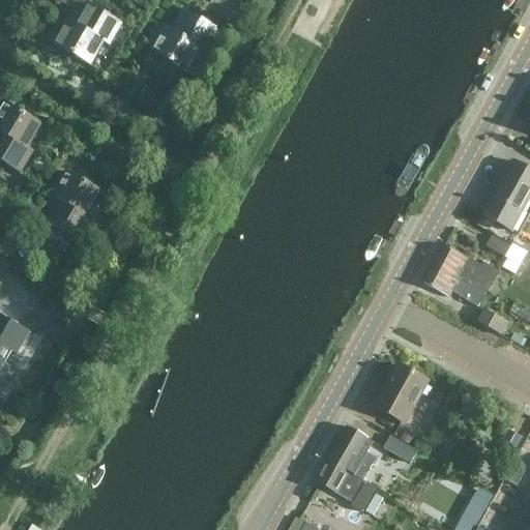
[(240,0),(211,0),(206,10),(239,28),(252,6),(240,0)]
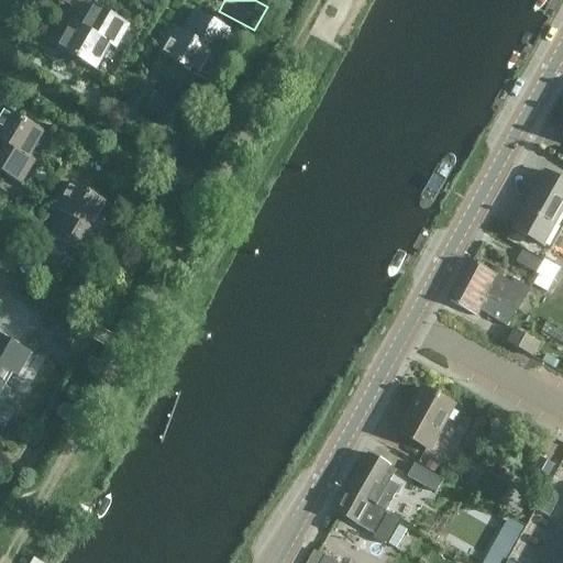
[(116,48),(129,25),(91,3),(79,25),(72,22),(57,47),(96,70),(110,45),(116,48)]
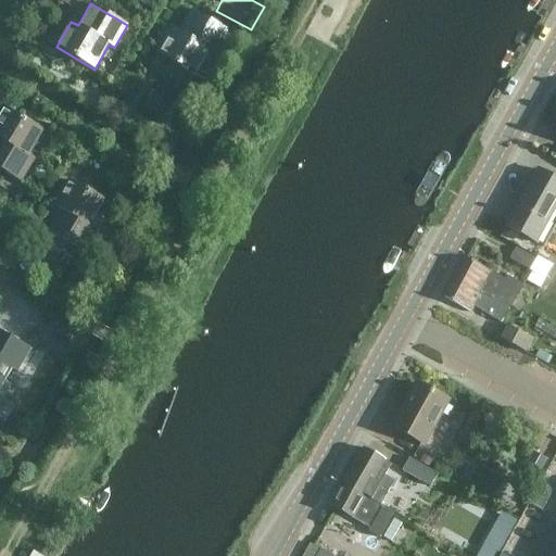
[(215,54),(219,48),(222,49),(226,49),(229,47),(231,43),(231,38),(229,35),(228,34),(229,32),(192,10),(179,32),(173,28),(158,54),(196,76),(210,51),(215,54)]
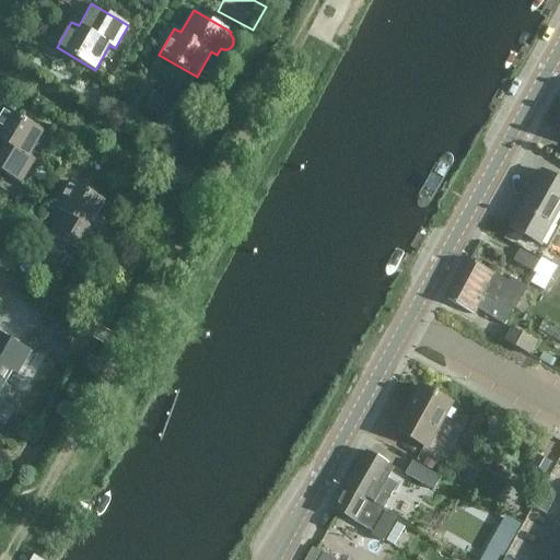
[(0,170),(21,183),(34,160),(28,156),(43,131),(6,109),(0,117),(0,170)]
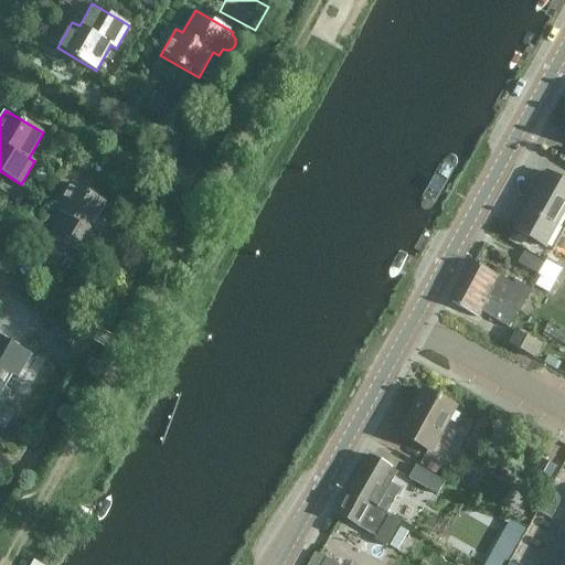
[(564,182),(545,172),(513,230),(552,251),(564,227),(564,182)]
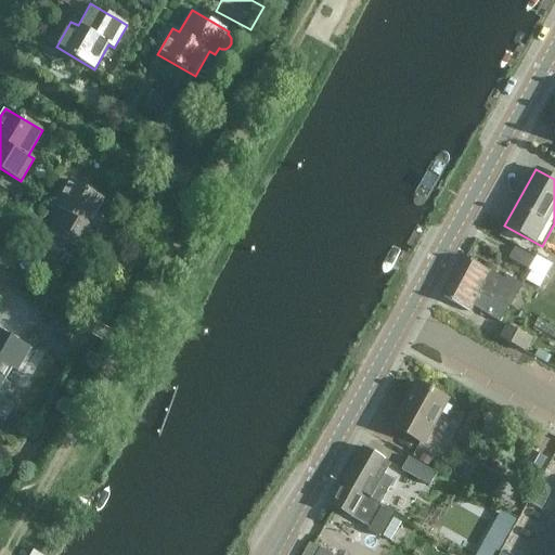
[(48,231),(85,253),(98,229),(92,226),(106,202),(68,180),(53,206),(61,209),(48,231)]
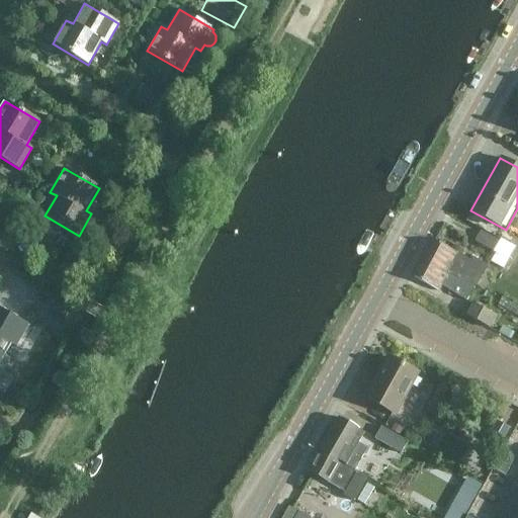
[(473,242),(493,252),(508,261),(516,247),(500,238),(499,241),(480,231),(473,242)]
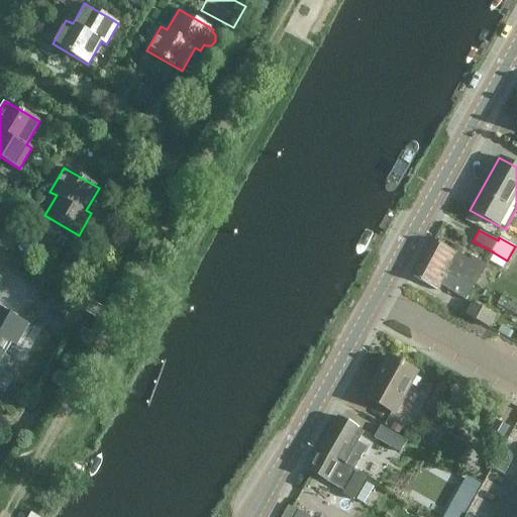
[(433,238),(422,257),(474,286),(486,264),(472,255),(470,259),(433,238)]
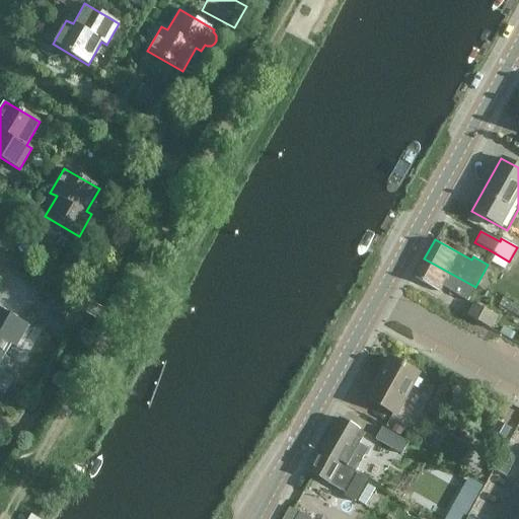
[(475,287),(424,258),(414,277),(439,291),(442,286),(468,300),(475,287)]
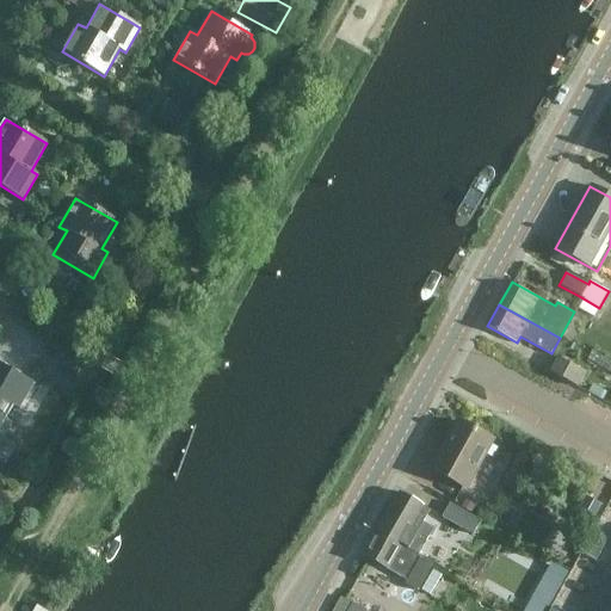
[(80,368),(59,357),(50,374),(71,384),(80,368)]
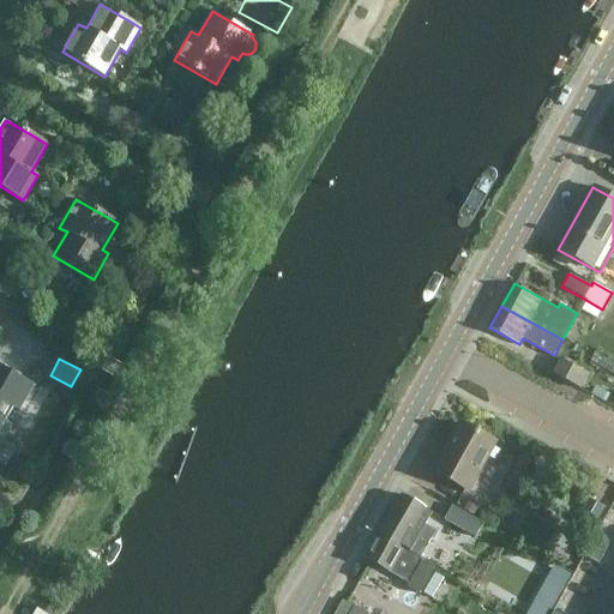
[(581,387),(588,374),(560,359),(553,372),(581,387)]
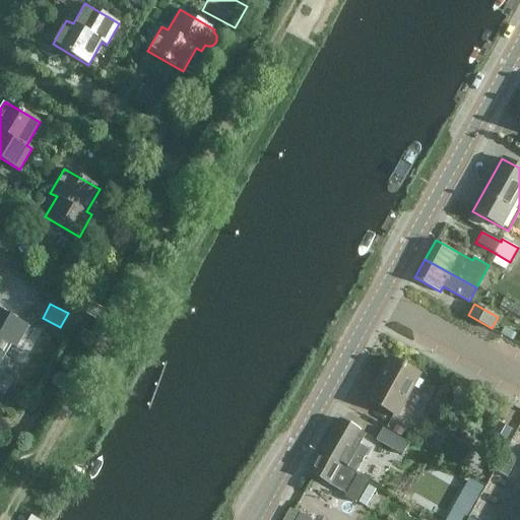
[(15,348),(27,326),(0,310),(0,362),(10,344),(15,348)]
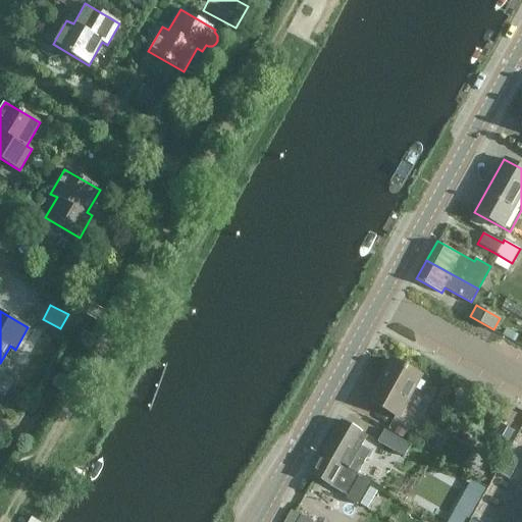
[(397,416),(419,375),(390,360),(368,401),(397,416)]
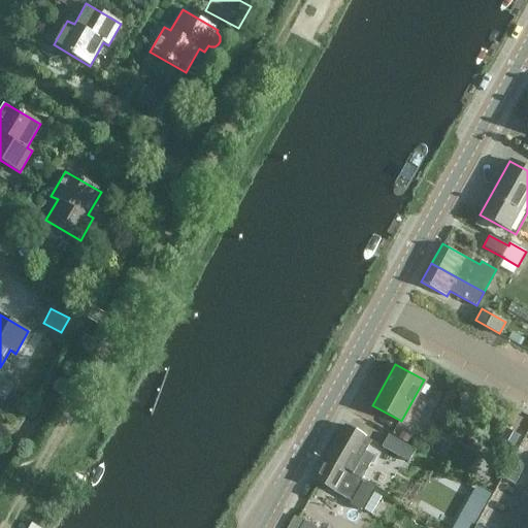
[(344,425),(329,453),(364,472),(373,456),(365,451),(370,440),(344,425)]
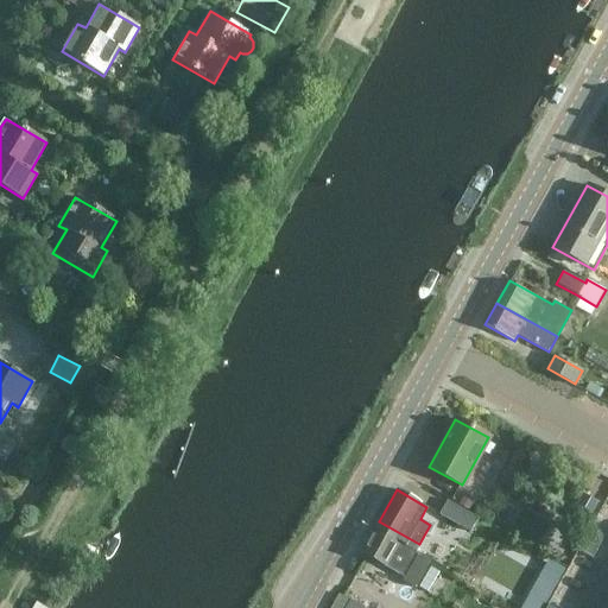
[(470,531),(479,517),(448,500),(439,513),(470,531)]
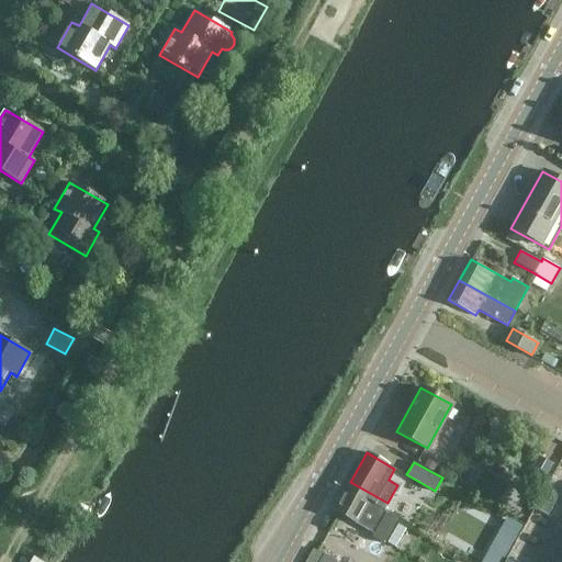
[(388,503),(350,482),(334,510),(373,534),(386,512),(383,509),(388,503)]
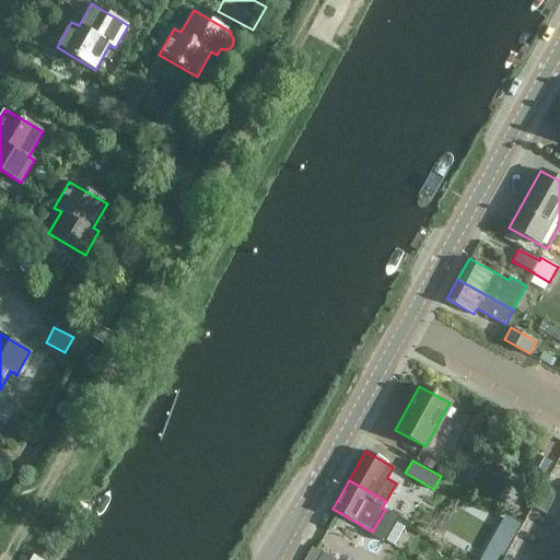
[(559,493),(544,485),(540,492),(558,502),(559,499),(559,493)]
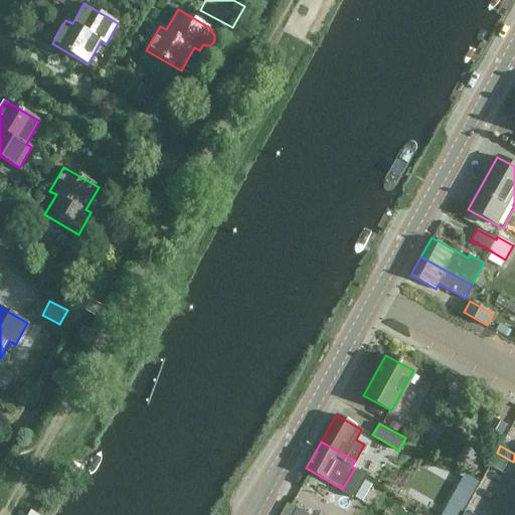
[(497,453),(493,460),(510,469),(513,462),(497,453)]
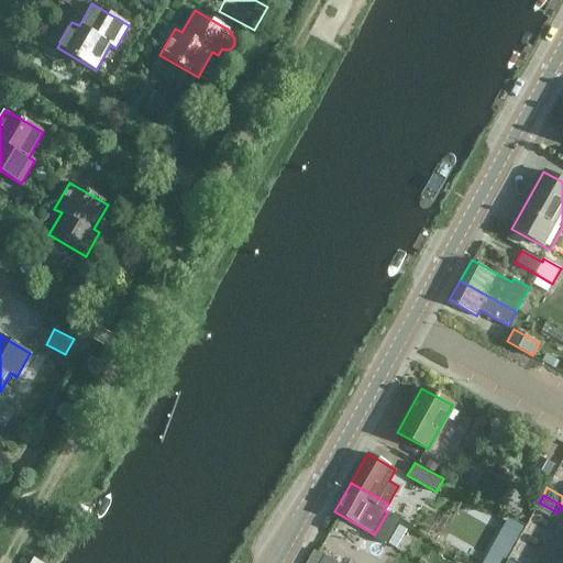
[(553,520),(558,512),(539,503),(534,509),(553,520)]
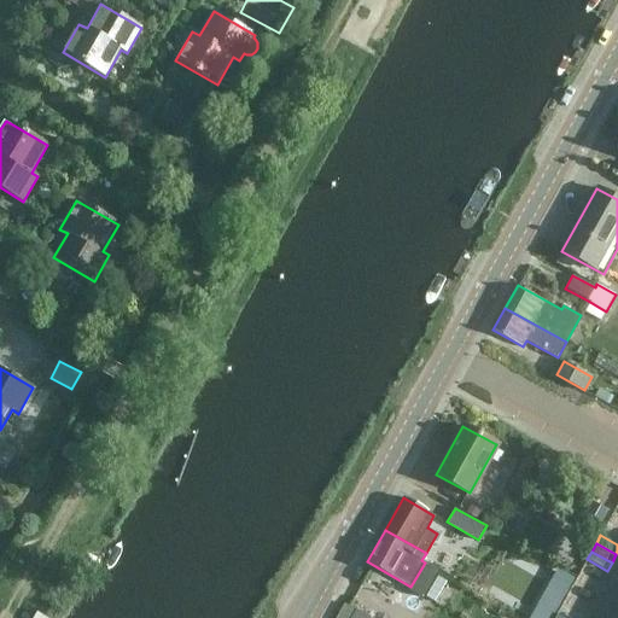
[(374,617),(349,602),(339,617),(374,617)]
